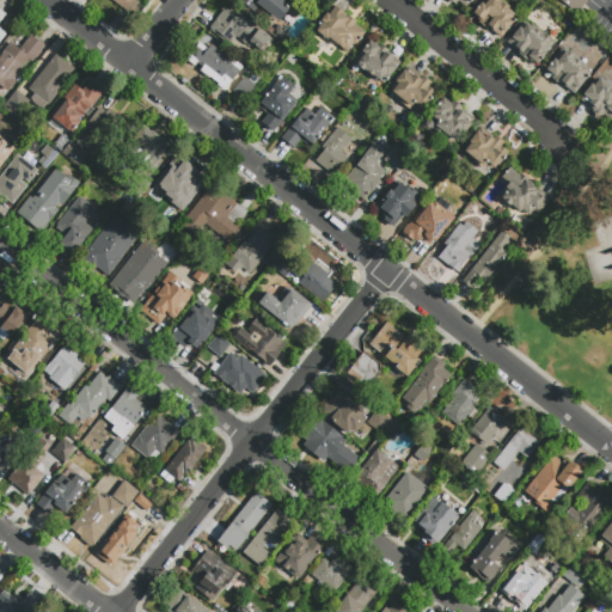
[(133,0),(138,4),(129,16),(109,0),(133,0)]
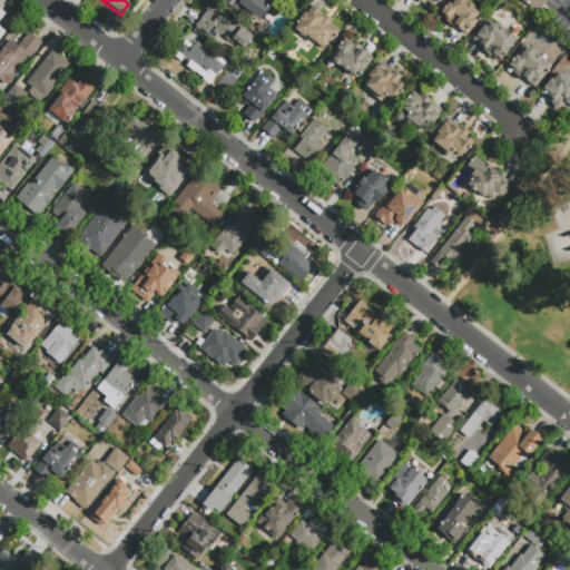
[(237,13),(220,0),(262,0),(271,7),(259,21),(243,7),(237,13)]
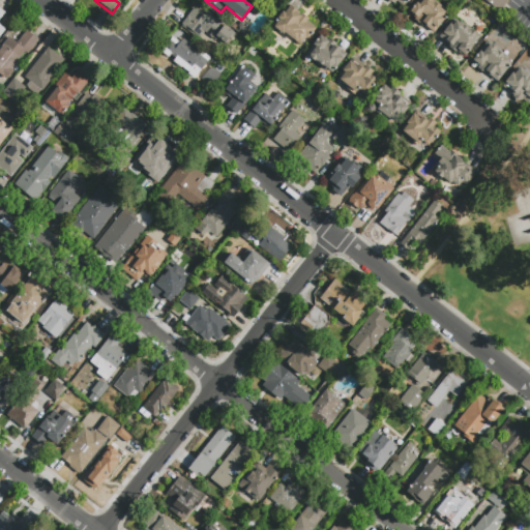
[(445,12),(441,17),(444,20),(433,34),(422,25),(421,27),(413,20),(415,18),(408,12),(417,0),(433,0),(432,1),(440,7),(440,8),(445,12)]
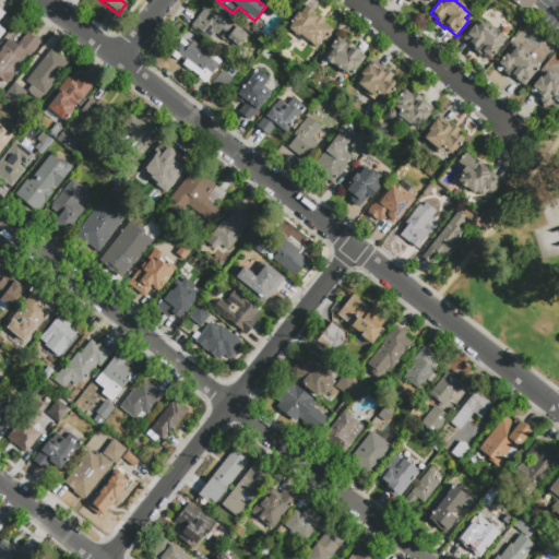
[(540,0),(528,15),(520,9),(516,13),(506,6),(510,0),(540,0)]
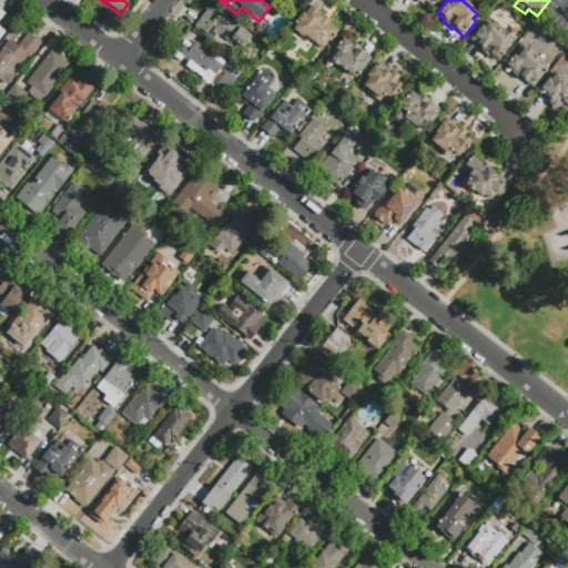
[(338,30),(330,42),(323,50),(306,37),(305,38),(292,28),(308,4),(320,13),(318,14),(321,16),(323,14),(332,21),(330,23),(338,30)]
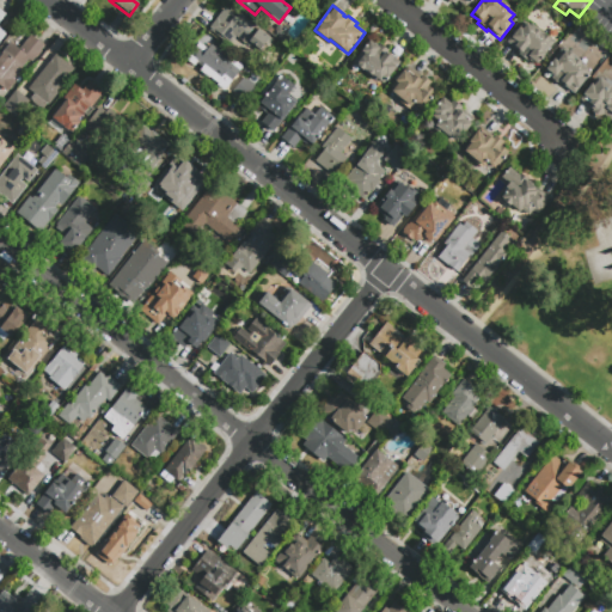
[(208,32),(225,8),(234,16),(237,13),(271,38),(262,51),(249,42),(246,46),(231,35),(225,43),(208,32)]
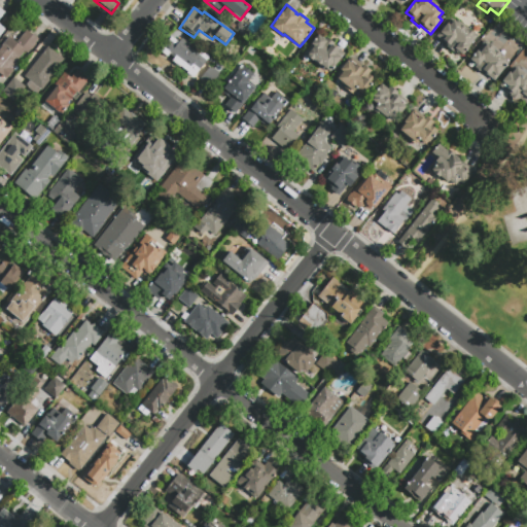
[(475,35),(467,44),(469,46),(461,57),(455,51),(454,53),(446,46),(447,45),(436,37),(451,19),(460,25),(460,24),(475,35)]
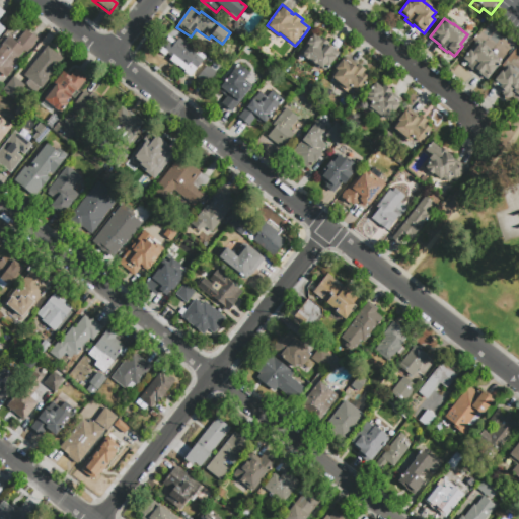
[(6,78),(0,73),(0,48),(10,34),(17,41),(25,29),(39,40),(27,54),(24,51),(13,66),(15,67),(6,78)]
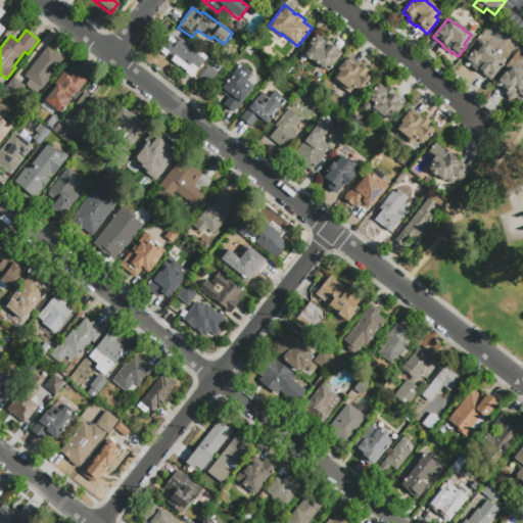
[(326,76),(300,55),(317,35),(325,42),(327,40),(332,43),(330,46),(342,55),(326,76)]
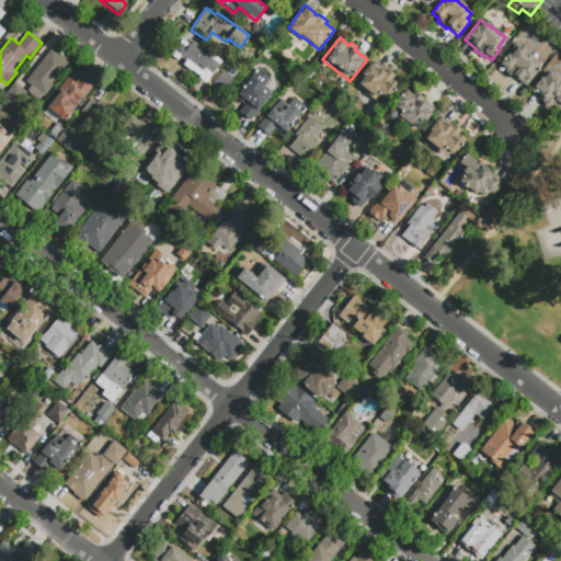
[(183,39),(190,45),(193,41),(214,56),(216,53),(225,59),(206,83),(183,65),(187,60),(183,57),(180,61),(170,55),(175,48),(183,39)]
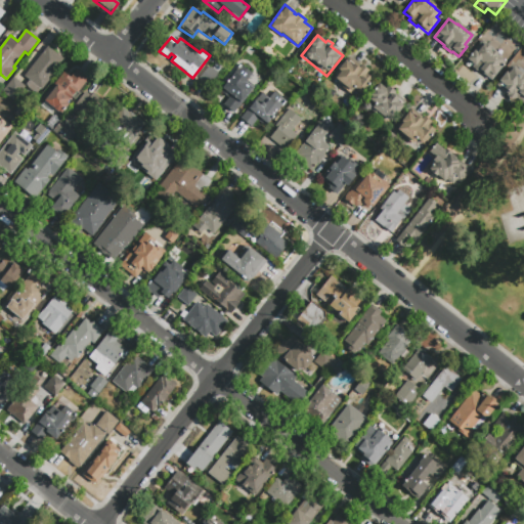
[(482,41),(508,61),(491,82),(480,72),(478,74),(469,67),(471,63),(467,59),(482,41)]
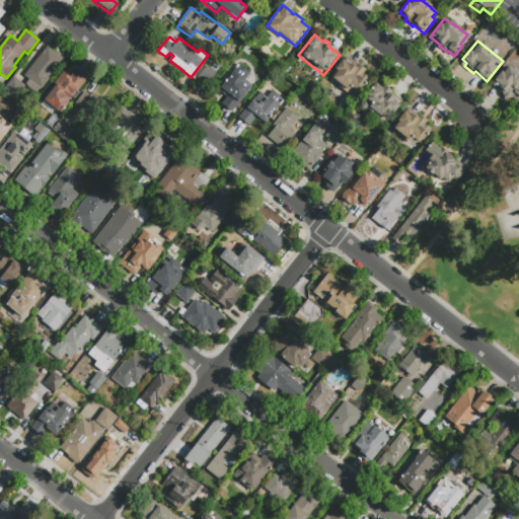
[(35,93),(25,85),(29,80),(23,75),(48,46),(63,59),(48,77),(52,80),(43,90),(40,87),(35,93)]
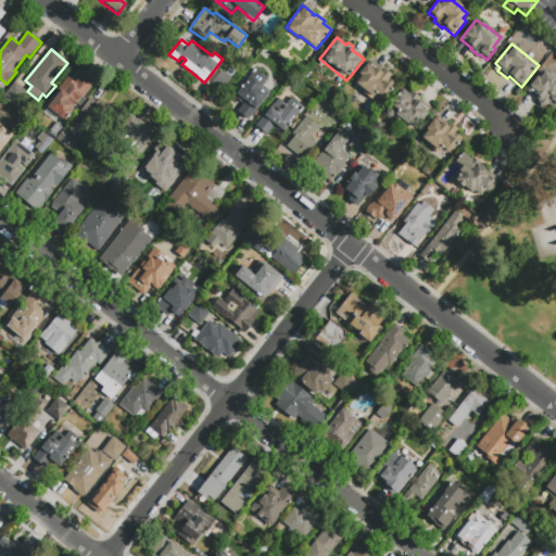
[(366,65),(369,67),(371,65),(380,72),(383,68),(392,75),(389,79),(395,84),(382,101),(375,96),(371,100),(362,92),(363,91),(352,83),(366,65)]
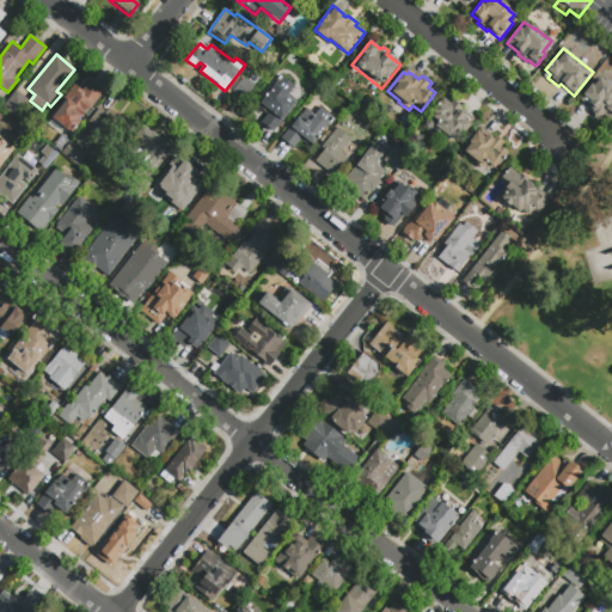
[(274,132),(255,117),(262,110),(256,105),(282,74),(285,77),(286,78),(286,79),(287,80),(287,83),(287,84),(286,85),(285,86),(282,89),(281,90),(281,91),(295,104),(274,132)]
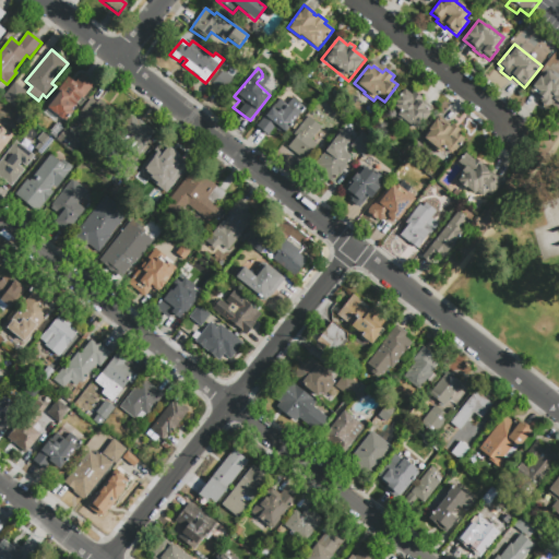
[(222,92),(212,84),(222,71),(226,74),(230,69),(236,73),(222,92)]
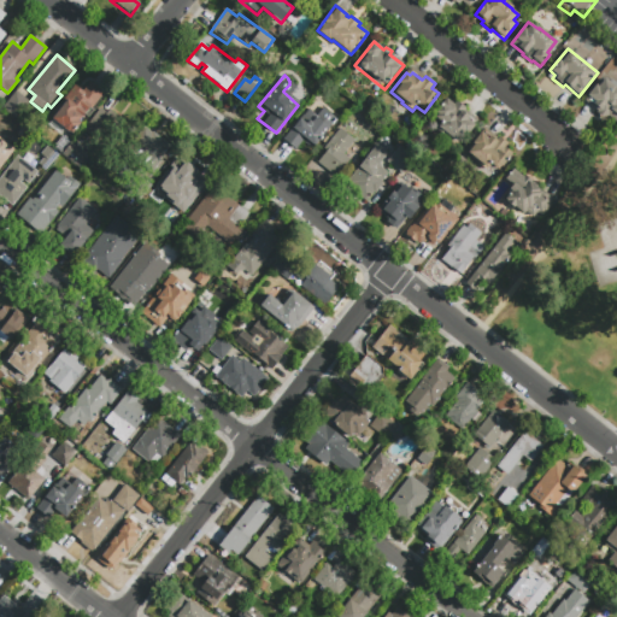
[(616,122),(616,124),(607,117),(605,119),(595,112),(597,110),(585,100),(588,97),(587,95),(597,84),(599,87),(605,78),(615,86),(615,84),(616,86),(616,122)]
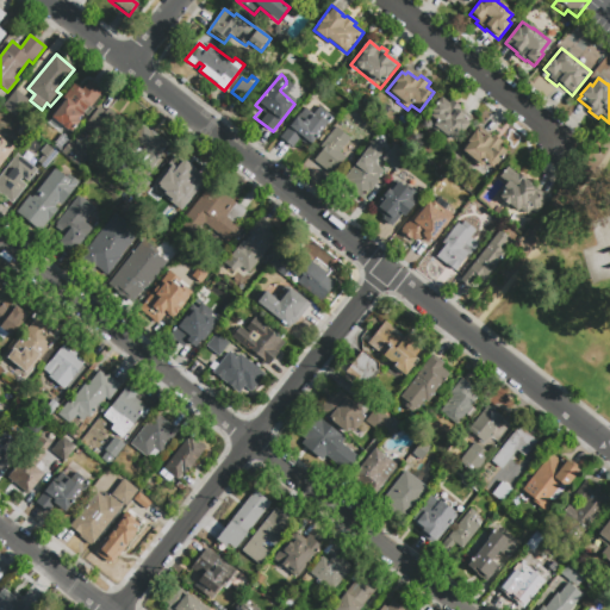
[(88,81),(103,92),(98,98),(99,99),(95,103),(97,103),(87,117),(85,114),(72,132),(49,116),(57,105),(58,106),(63,100),(62,99),(74,82),(82,88),(88,81)]
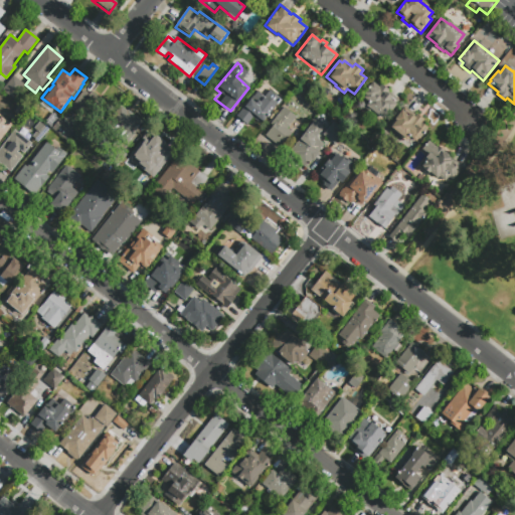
[(13,76),(24,86),(13,100),(2,91),(13,76)]
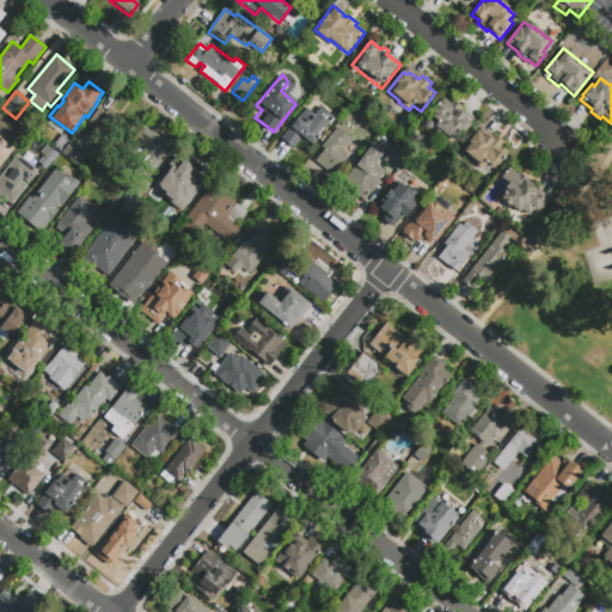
[(428,116),(442,98),(451,104),(453,101),(464,108),(460,112),(465,116),(465,117),(470,121),(469,122),(472,124),(464,134),(463,133),(454,145),(433,128),(436,123),(428,116)]
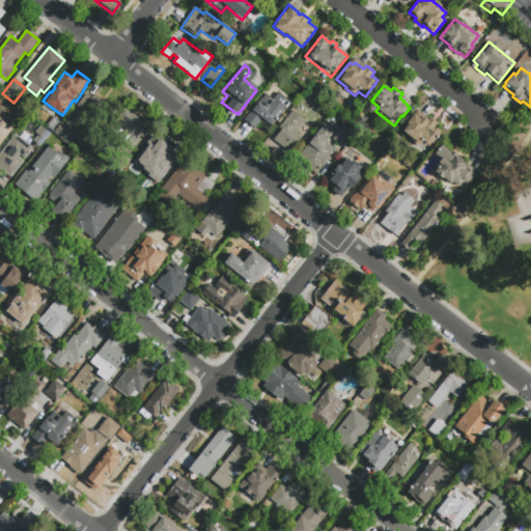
[(288,101),(286,104),(287,105),(269,129),(260,123),(262,120),(261,120),(255,129),(245,120),(267,92),(274,98),(278,92),(288,101)]
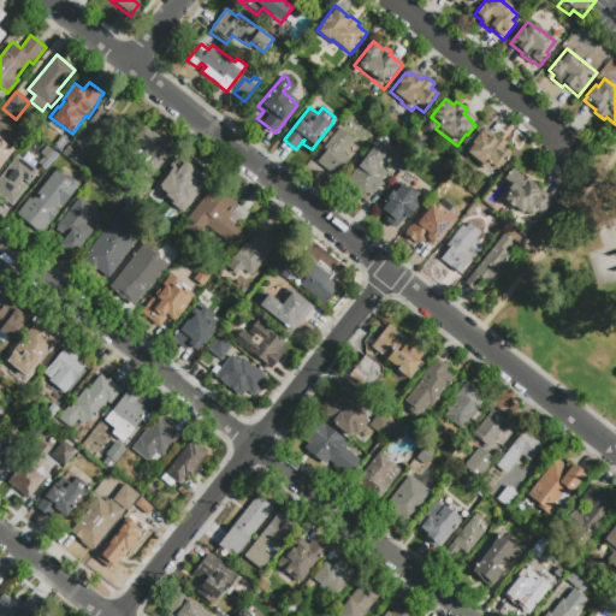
[(84,130),(100,108),(106,113),(108,110),(120,118),(101,143),(84,130)]
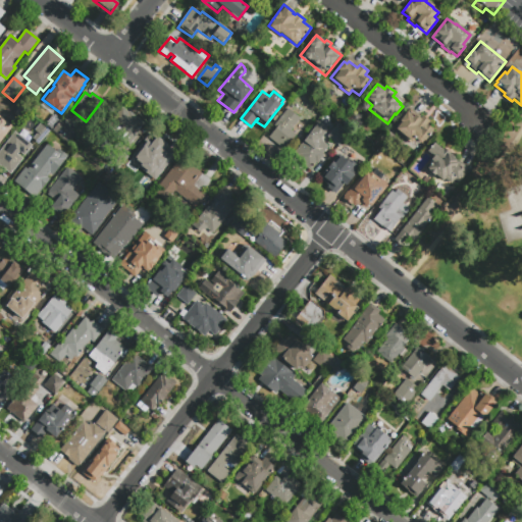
[(291,107),(282,101),(290,92),(298,97),(291,107)]
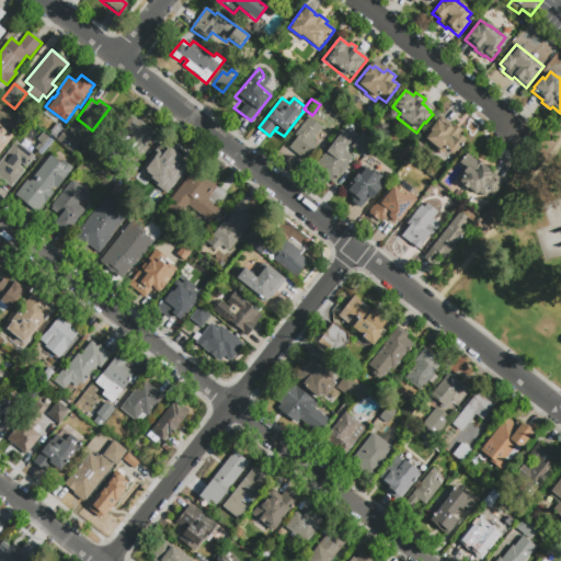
[(30,119),(20,132),(3,118),(8,112),(13,117),(19,111),(30,119)]
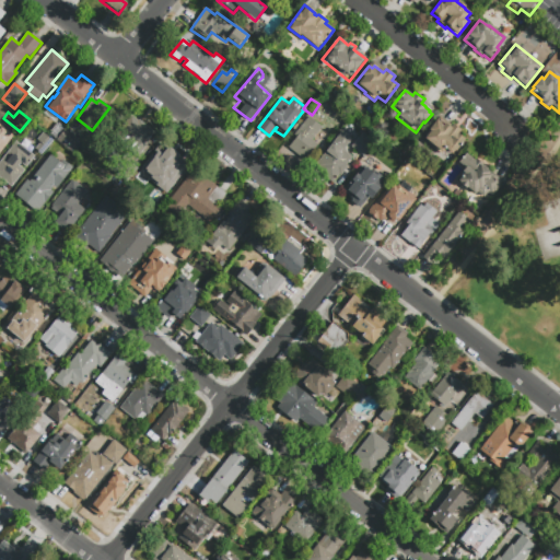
[(118,167),(103,155),(131,117),(156,136),(138,159),(130,153),(135,147),(128,141),(120,152),(126,158),(118,167)]
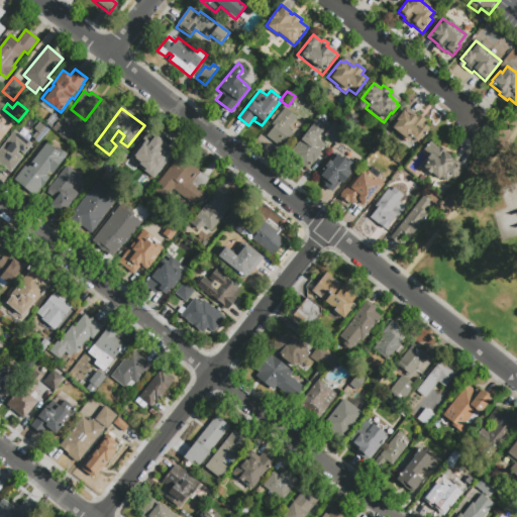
[(282,148),(266,136),(273,126),(271,125),(284,108),(297,117),(288,129),(294,133),(282,148)]
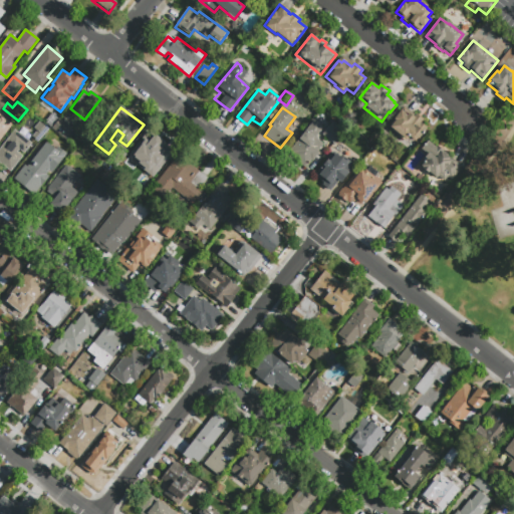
[(395,134),(389,129),(391,125),(389,124),(401,109),(407,114),(408,112),(414,117),(416,114),(424,120),(422,123),(428,129),(416,143),(410,138),(406,142),(395,134)]
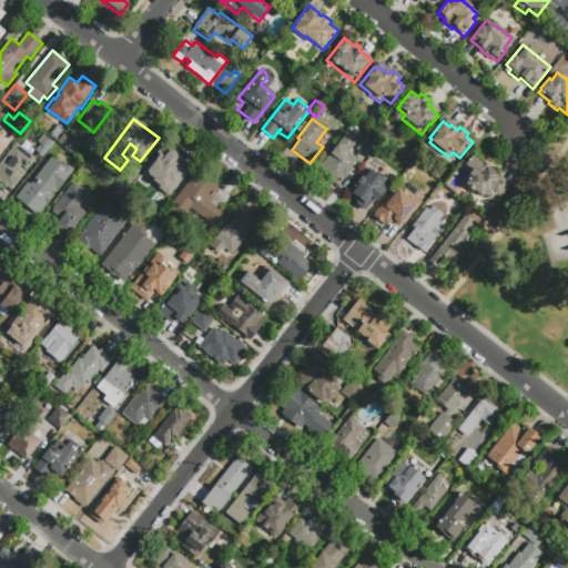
[(56,142),(49,137),(59,124),(66,130),(56,142)]
